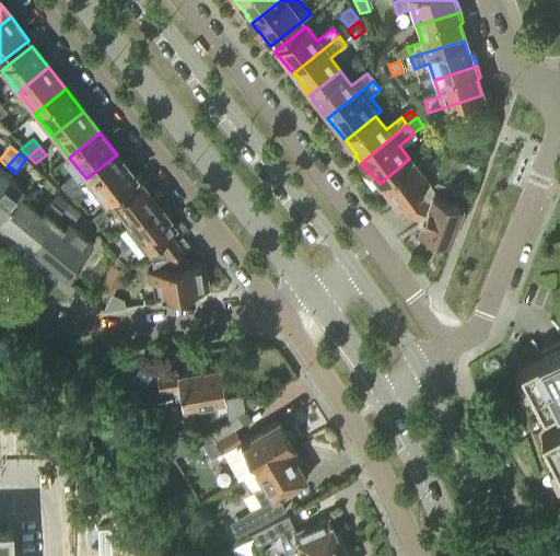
[(117,154),(86,178),(105,203),(136,178),(117,154)]
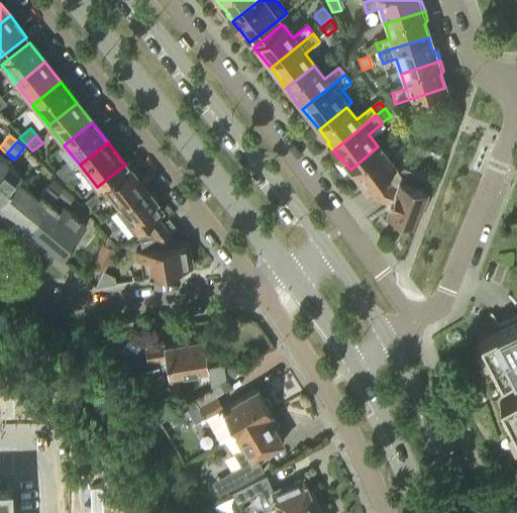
[(356,184),(359,182),(367,191),(370,189),(395,169),(378,146),(350,170),(353,174),(351,177),(356,184)]
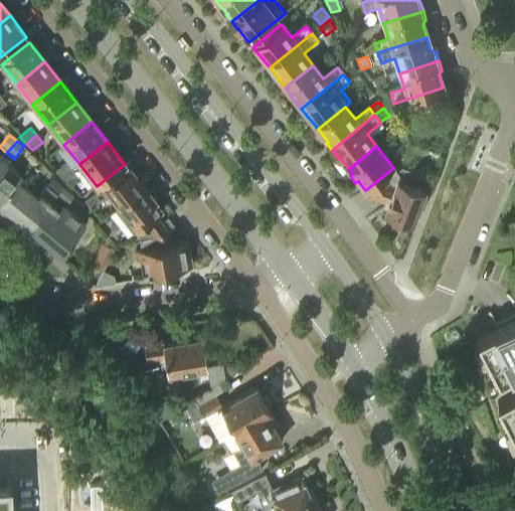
[(420,164),(424,153),(415,149),(411,160),(420,164)]
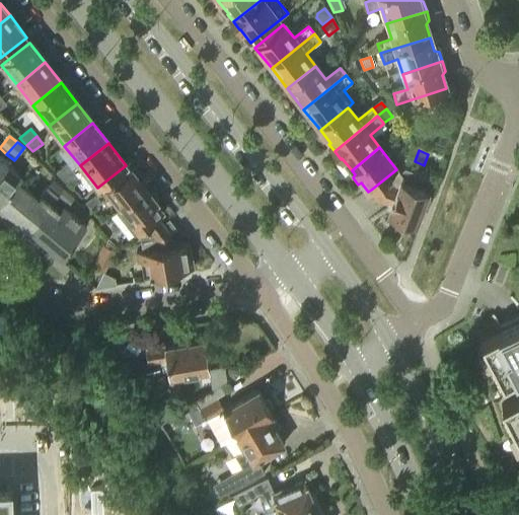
[(1,161),(0,162),(0,203),(21,177),(1,161)]
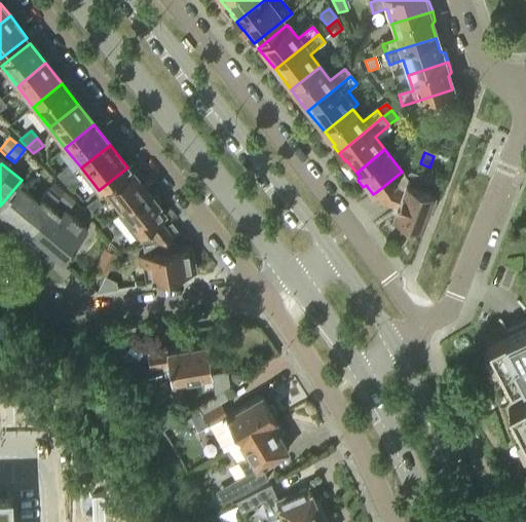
[(57,177),(63,184),(74,176),(68,168),(57,177)]
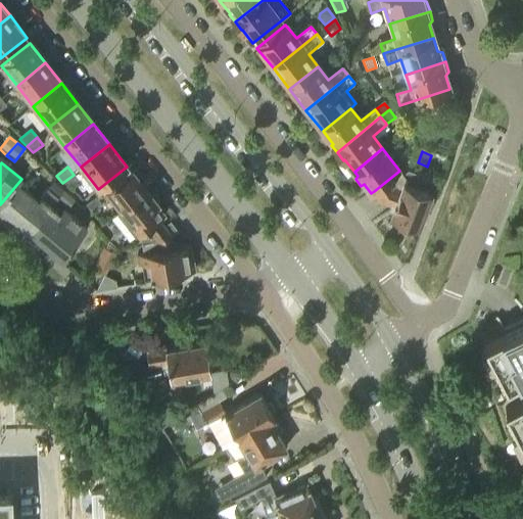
[(106,190),(123,211),(149,190),(142,182),(139,182),(130,171),(106,190)]
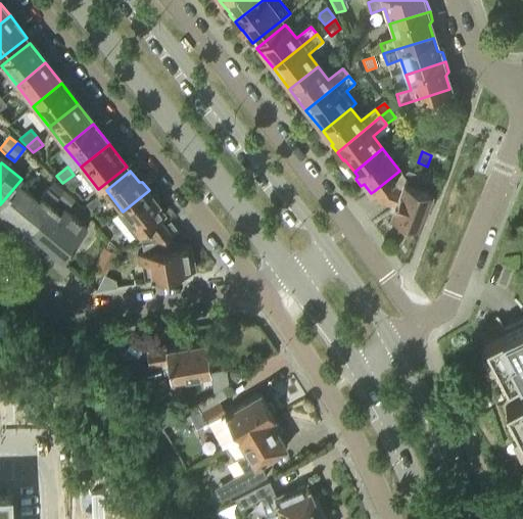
[(403,175),(399,171),(374,191),(382,202),(403,175)]
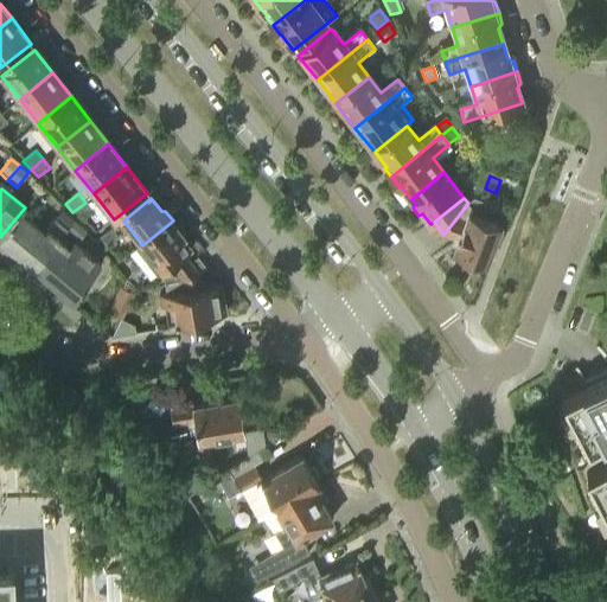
[(93,211),(85,203),(72,212),(81,221),(93,211)]
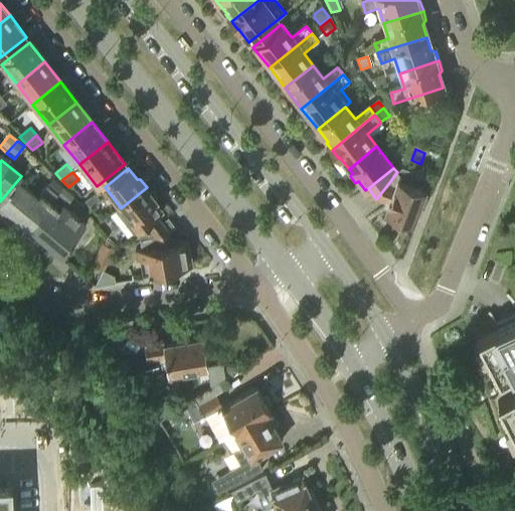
[(376,199),(388,203),(397,181),(398,181),(400,176),(397,172),(376,199)]
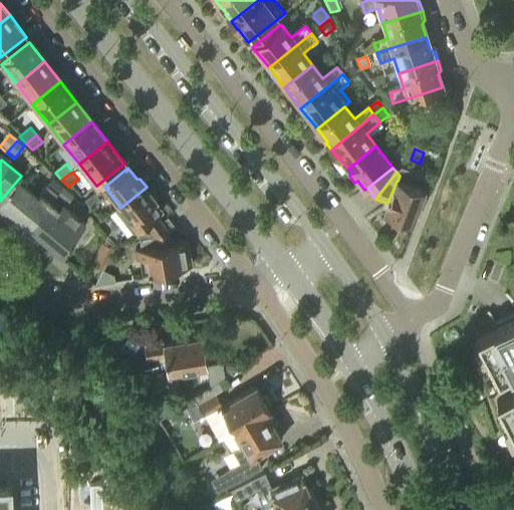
[(22,177),(21,176),(0,201),(0,211),(6,216),(9,213),(29,230),(50,204),(39,195),(37,198),(18,182),(22,177)]
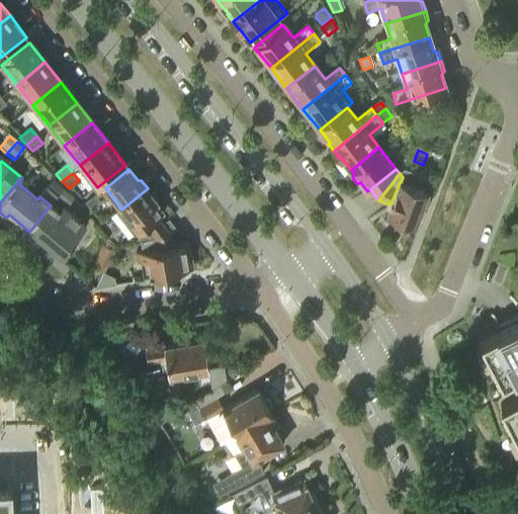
[(39,196),(51,205),(51,206),(57,199),(64,191),(53,181),(39,196)]
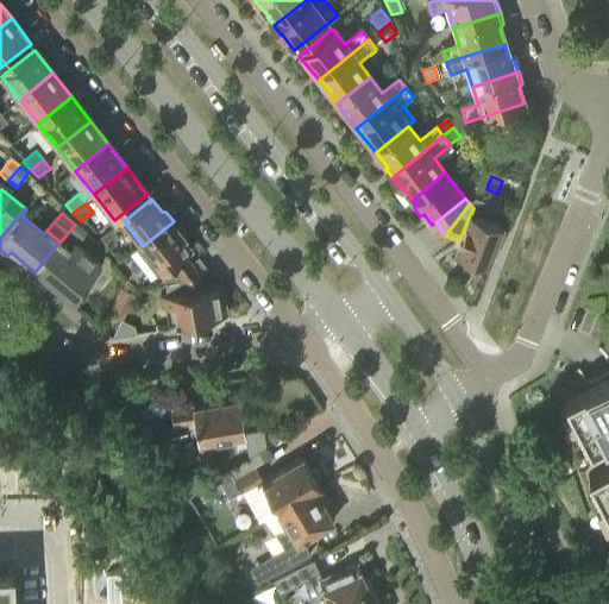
[(470,214),(459,240),(454,255),(487,266),(495,243),(500,243),(503,233),(500,231),(502,226),(471,214),(470,214)]
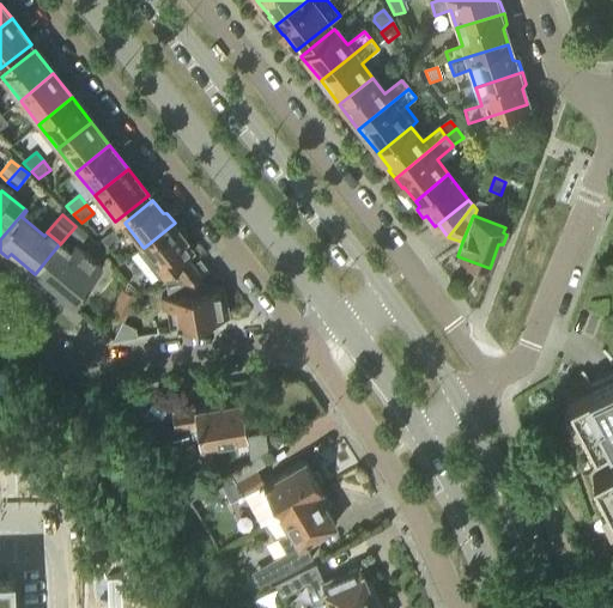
[(183,233),(175,223),(144,248),(137,254),(159,281),(162,279),(167,286),(202,280),(210,275),(200,263),(194,269),(186,260),(192,256),(182,244),(186,242),(182,237),(183,233)]
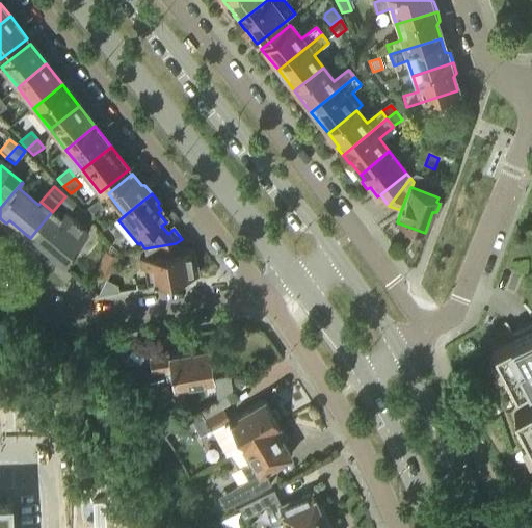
[(76,206),(65,196),(58,205),(69,213),(76,206)]
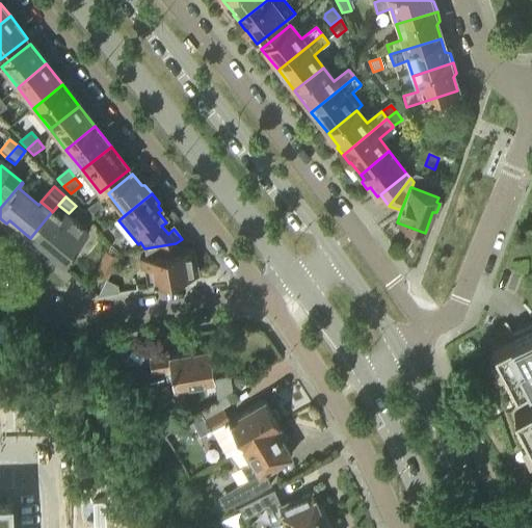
[(98,203),(85,211),(91,219),(103,210),(98,203)]
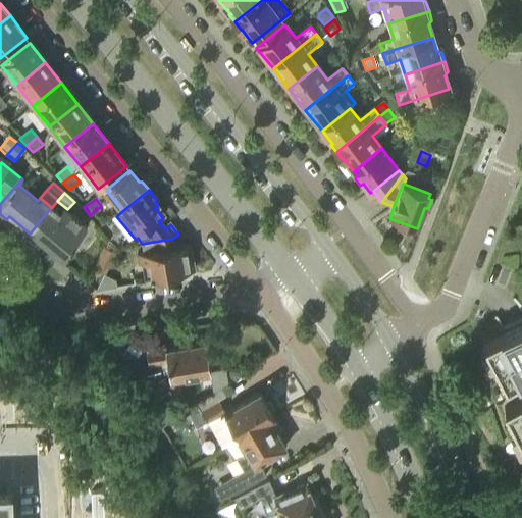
[(50,250),(47,254),(62,266),(74,254),(69,250),(87,229),(62,209),(59,214),(51,208),(51,207),(30,234),(50,250)]
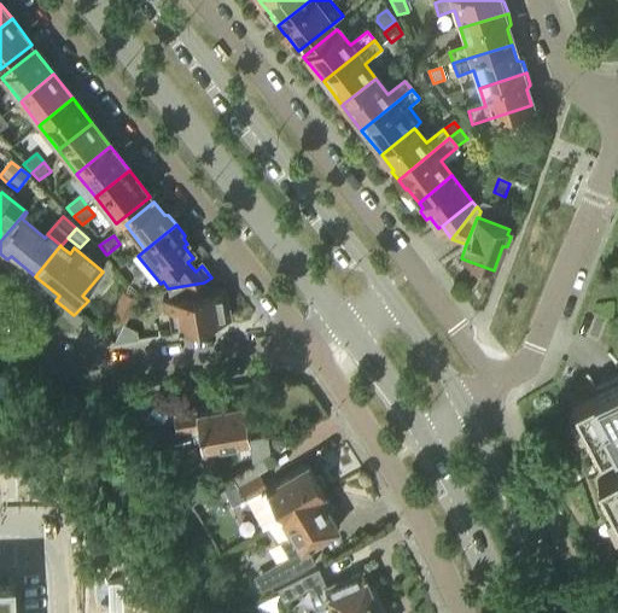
[(184,330),(187,334),(194,333),(196,327),(228,322),(223,291),(207,295),(204,282),(168,289),(170,301),(162,302),(164,315),(172,314),(174,331),(184,330)]
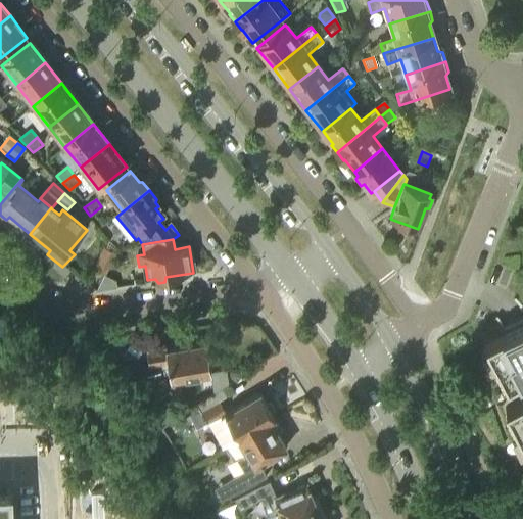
[(94,271),(104,276),(114,255),(104,249),(94,271)]
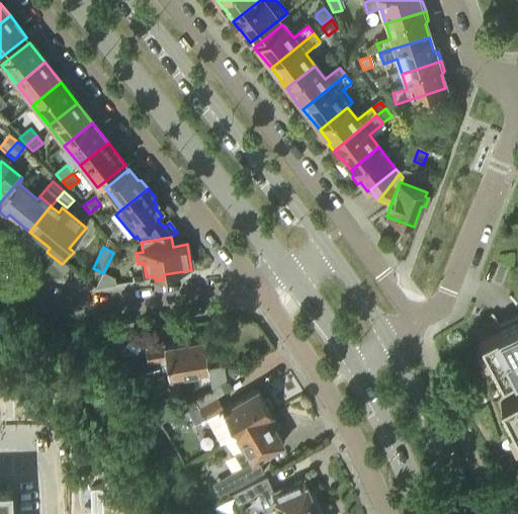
[(501,387),(517,376),(517,398),(499,408),(517,445),(517,324),(480,344),(501,387)]
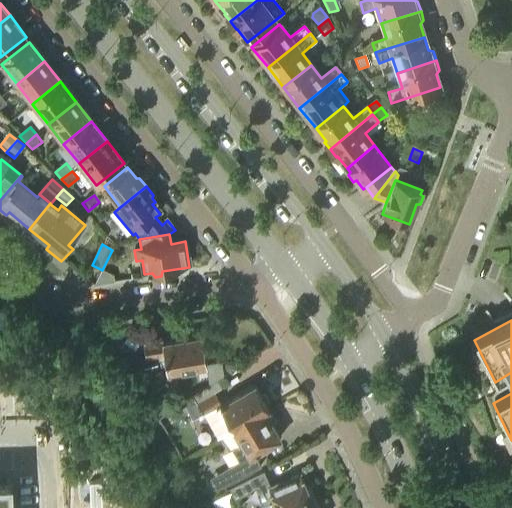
[(201,338),(162,344),(144,347),(146,359),(164,356),(167,373),(206,366),(201,338)]
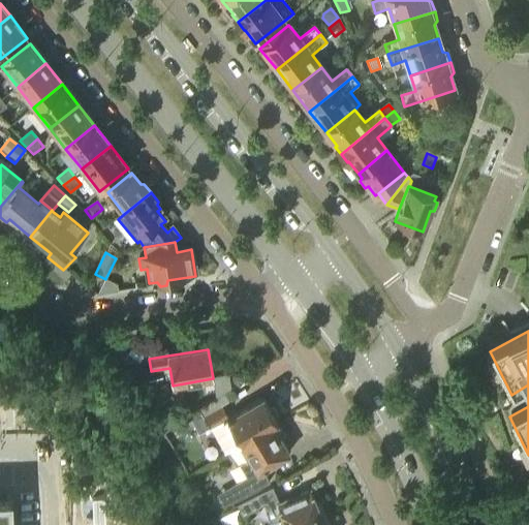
[(0,407),(17,407),(17,396),(0,395),(0,407)]
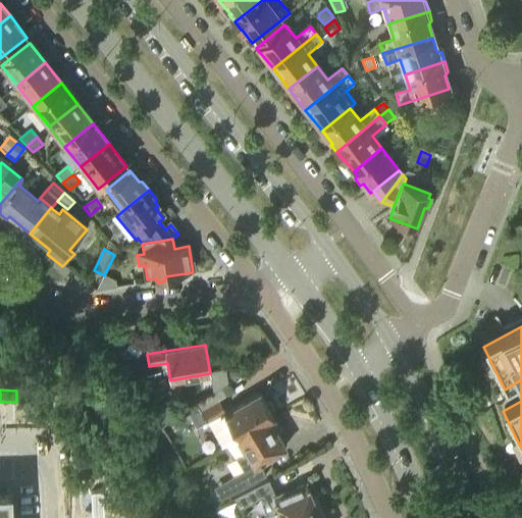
[(222,450),(239,441),(273,419),(273,418),(274,415),(269,406),(266,405),(260,395),(225,415),(219,403),(201,414),(207,426),(222,450)]
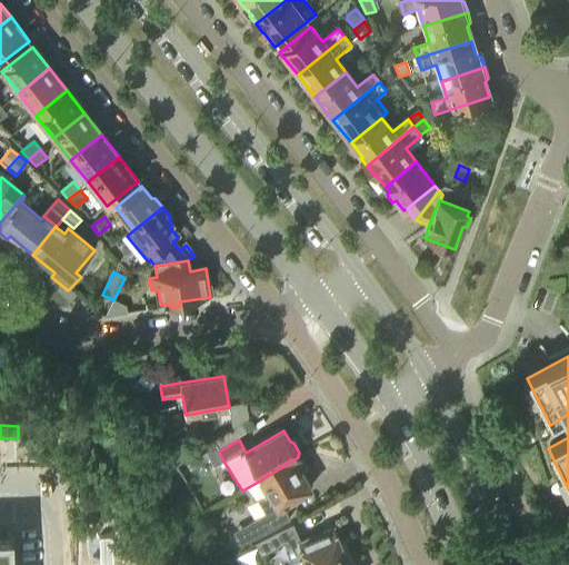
[(28,462),(57,467),(62,440),(33,434),(28,462)]
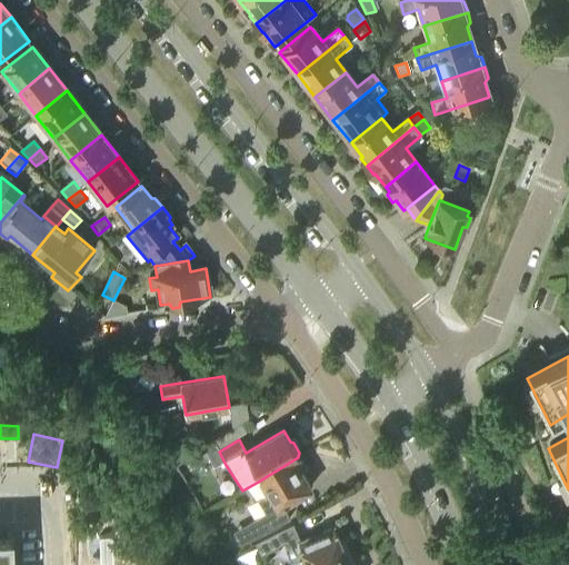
[(180,449),(167,458),(173,467),(187,458),(180,449)]
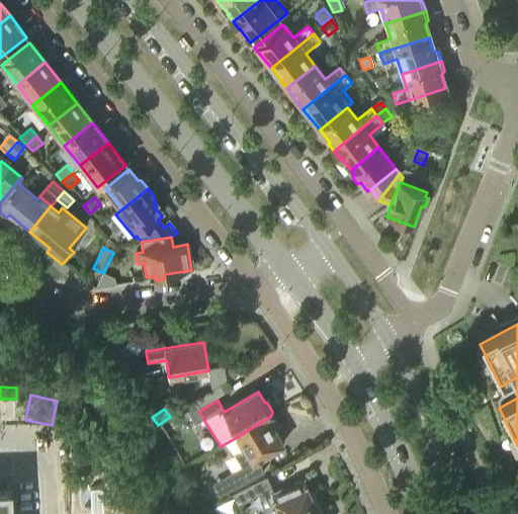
[(271,416),(237,437),(245,451),(236,457),(243,469),(220,483),(227,495),(246,485),(264,475),(257,461),(283,445),(276,433),(279,430),(271,416)]
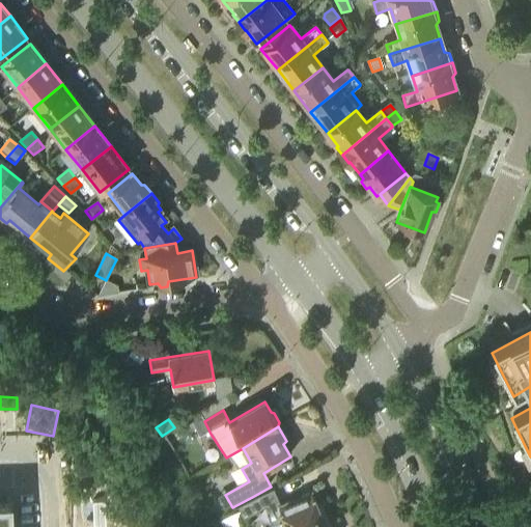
[(313,526),(327,521),(320,508),(315,507),(310,496),(279,509),(268,515),(273,526),(313,526)]
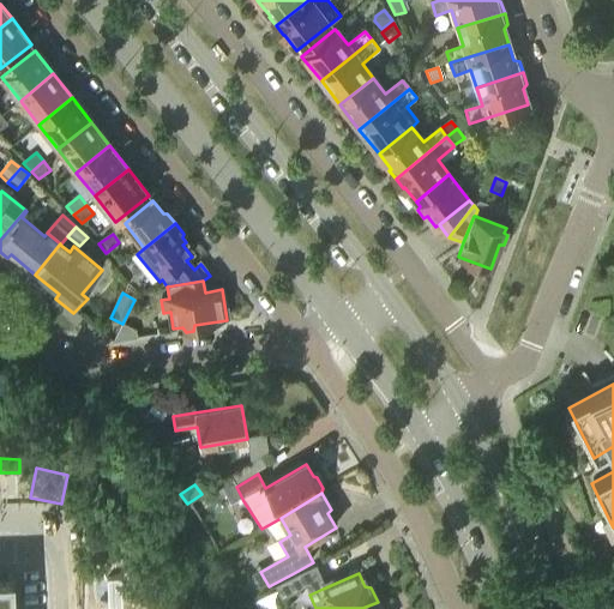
[(146,608),(146,574),(97,577),(98,608),(146,608)]
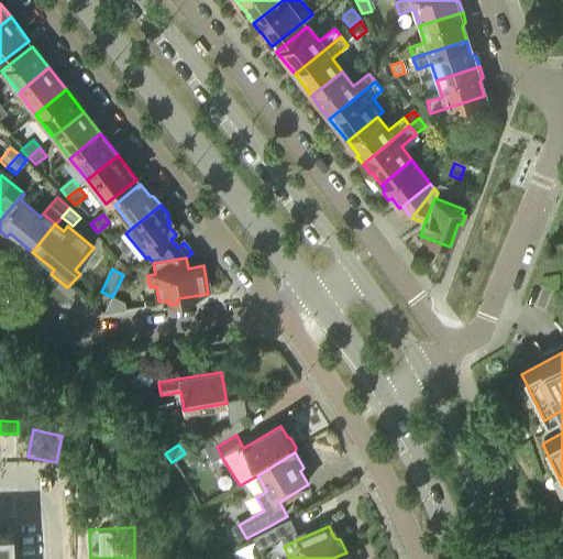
[(275,528),(252,540),(258,551),(280,539),(275,528)]
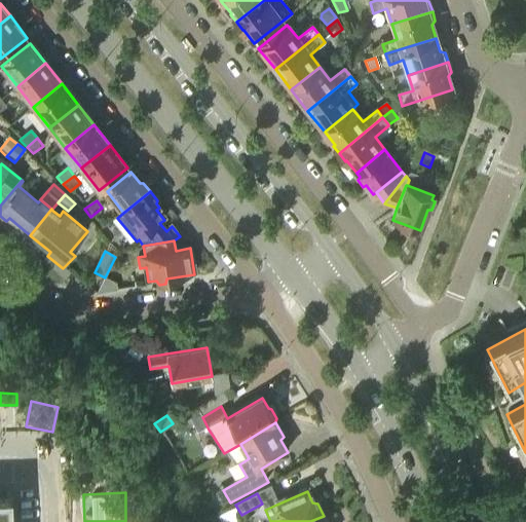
[(9,521),(8,496),(0,496),(0,521),(9,521)]
